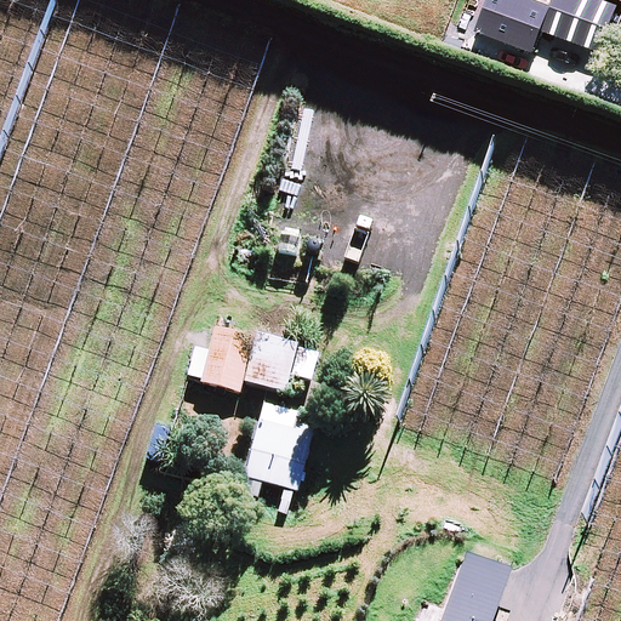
[(301,232),(283,228),(279,252),(297,255),(301,232)]
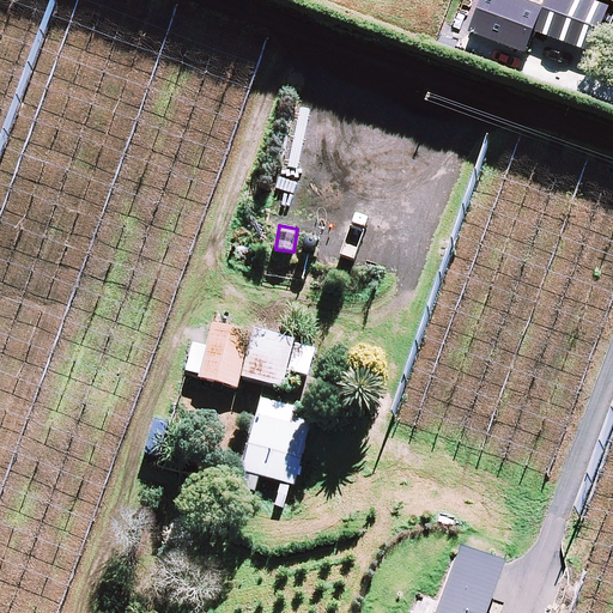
[(284,387),(295,339),(232,326),(222,372),(284,387)]
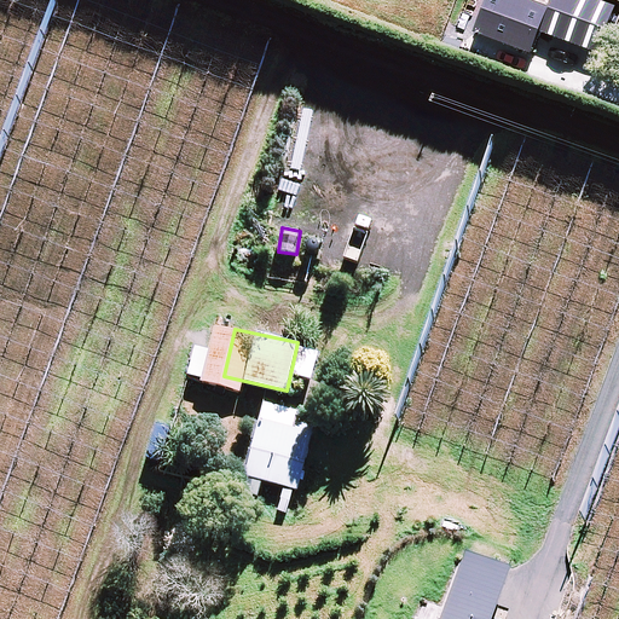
[(312,432),(261,417),(246,475),(296,489),(312,432)]
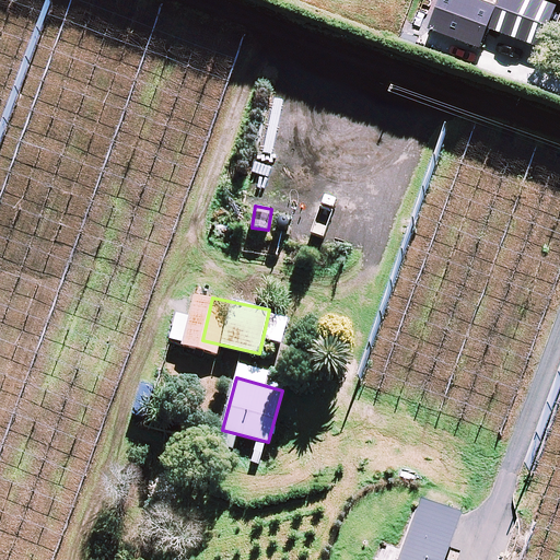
[(443,559),(462,512),(422,498),(398,559),(443,559)]
